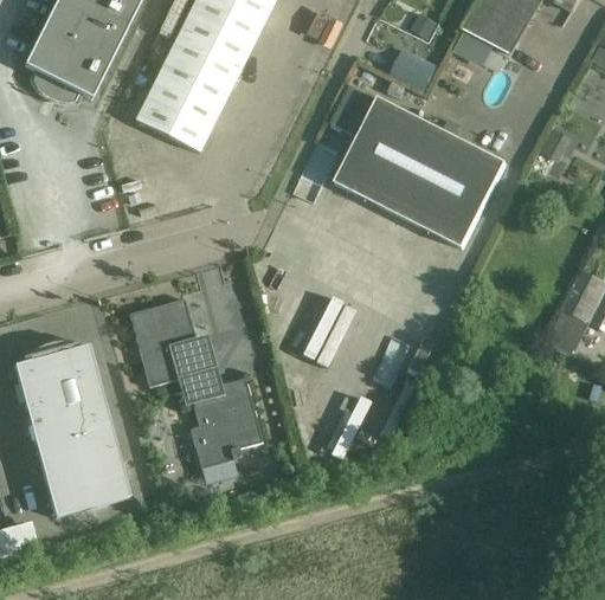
[(25,63),(26,64),(38,70),(34,78),(37,84),(42,89),(46,92),(56,97),(62,100),(69,100),(75,98),(79,90),(91,96),(92,96),(94,96),(141,0),(56,0),(25,62),(25,63)]
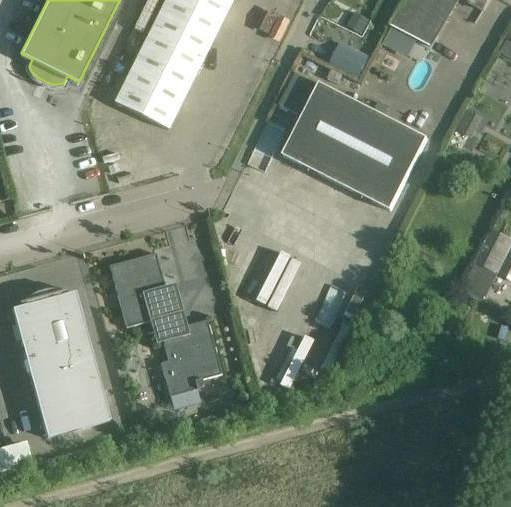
[(164,0),(115,100),(169,127),(232,0),(164,0)]
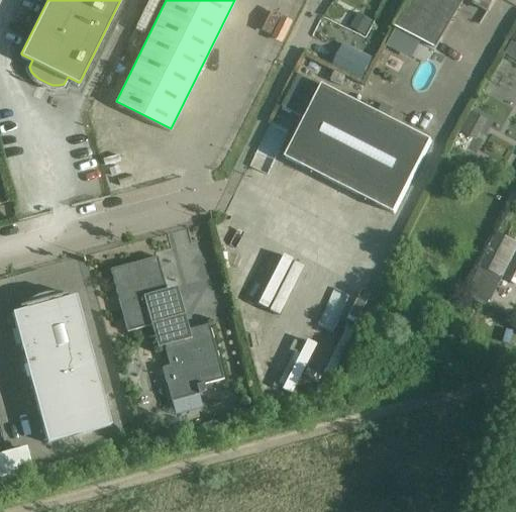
[(406,0),(395,22),(437,44),(461,0),(476,0),(490,8),(495,0),(406,0)]
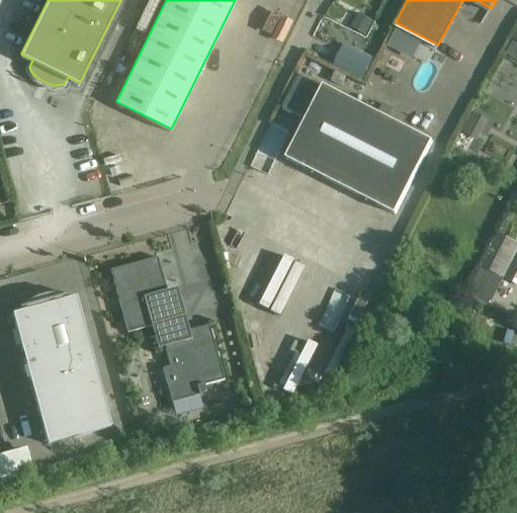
[(359,11),(352,23),(366,31),(373,20),(359,11)]
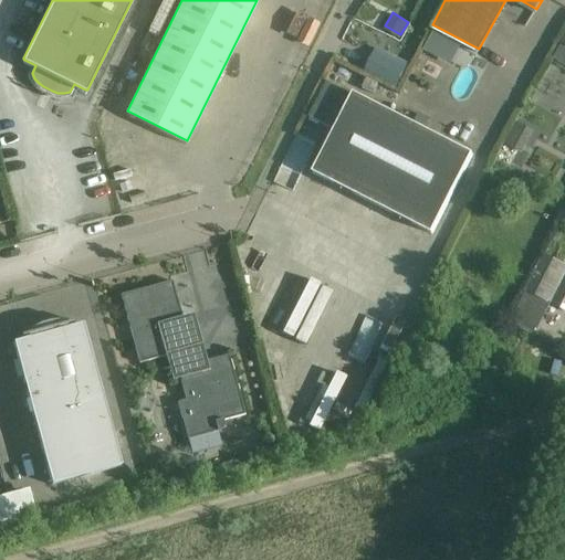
[(367,66),(399,82),(409,61),(377,45),(367,66)]
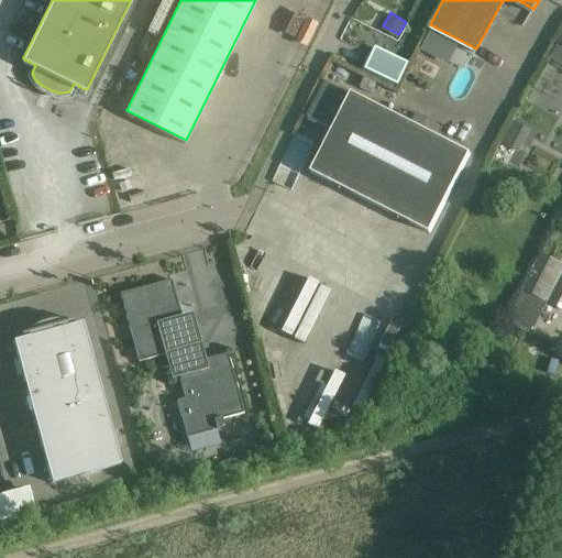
[(365,75),(361,84),(372,89),(376,79),(365,75)]
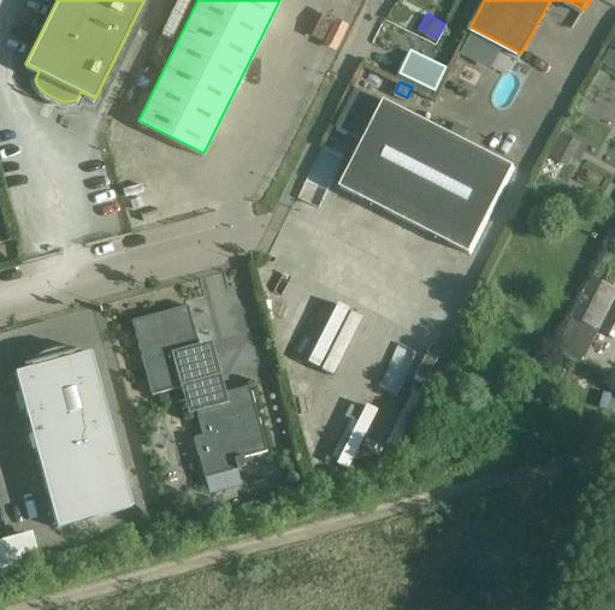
[(358,84),(338,123),(364,135),(383,98),(358,84)]
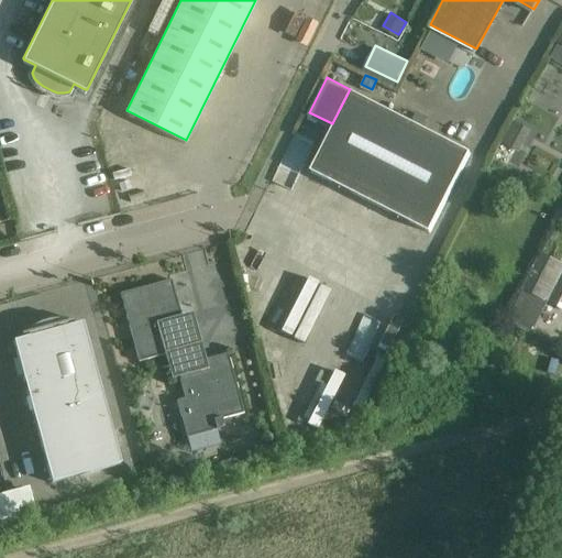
[(472,150),(353,88),(312,168),(431,229),(472,150)]
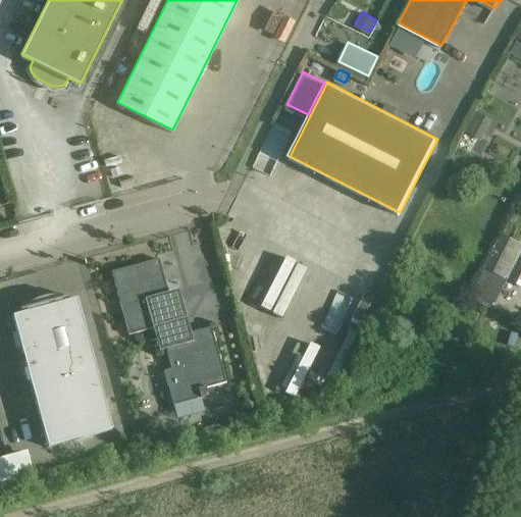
[(478,109),(468,130),(482,138),(493,117),(478,109)]
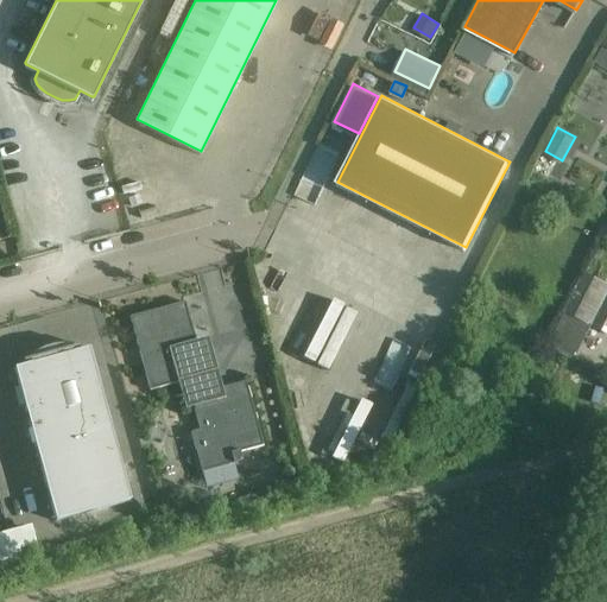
[(567,309),(552,336),(579,349),(592,322),(593,322),(606,328),(606,280),(586,270),(567,309)]
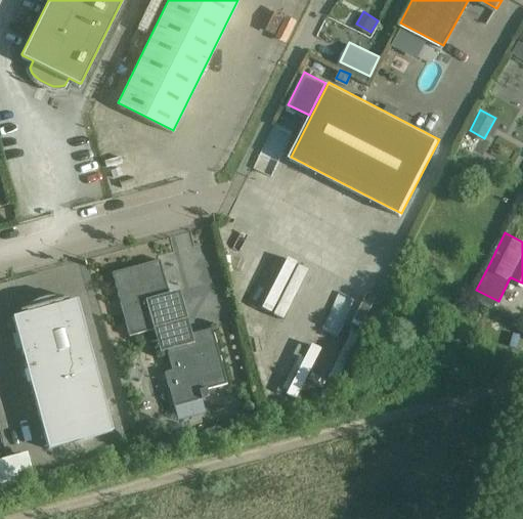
[(448,245),(444,255),(460,261),(464,251),(448,245)]
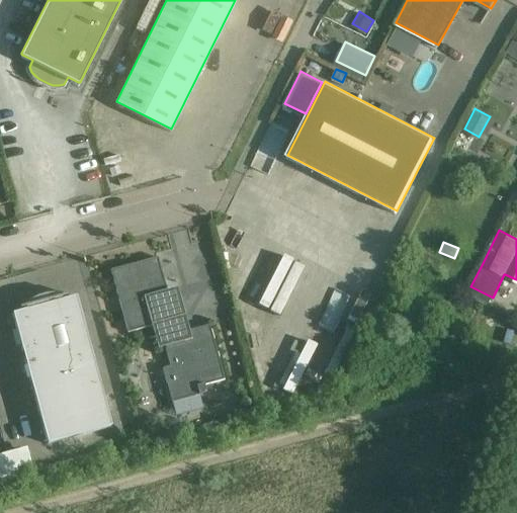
[(159,254),(111,266),(128,329),(175,317),(159,254)]
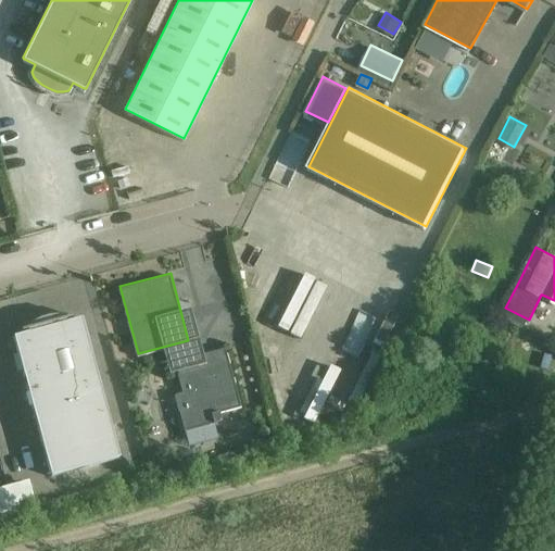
[(13,334),(20,354),(51,473),(120,454),(83,314),(67,318),(65,312),(58,312),(49,313),(41,315),(34,318),(27,323),(28,329),(13,334)]
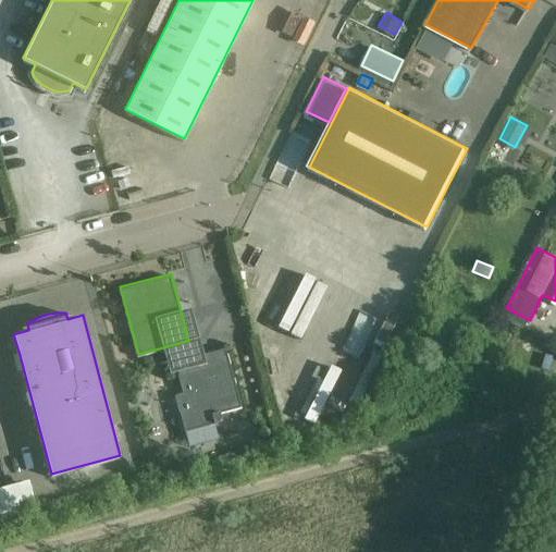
[(175,392),(182,414),(185,429),(222,419),(220,411),(242,405),(232,367),(226,345),(196,354),(198,363),(177,368),(184,390),(175,392)]
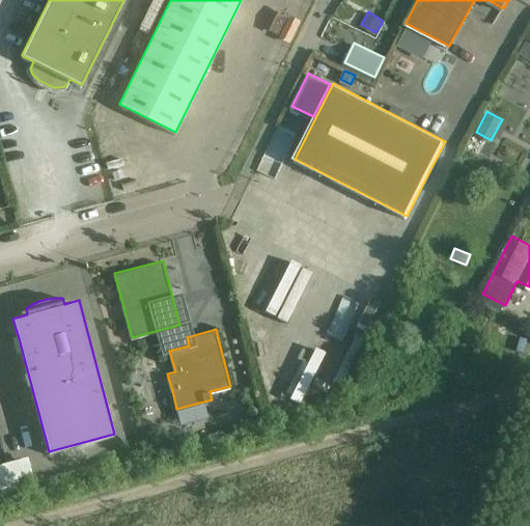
[(28,455),(0,463),(0,488),(35,479),(28,455)]
